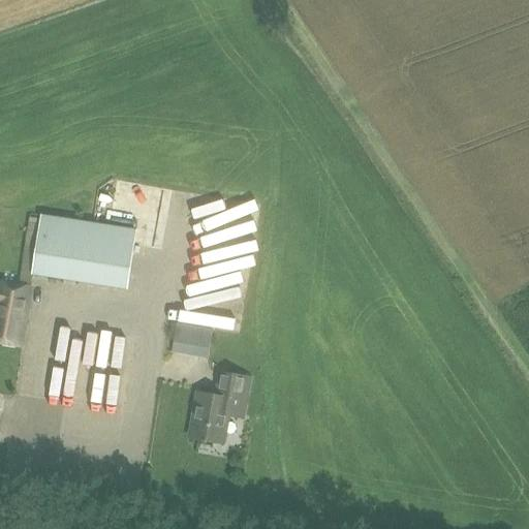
[(122,191),(109,197),(117,214),(130,207),(122,191)]
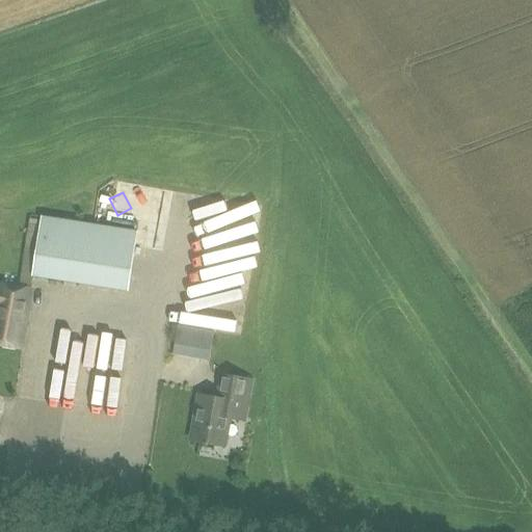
[(32,277),(129,292),(138,231),(42,216),(32,277)]
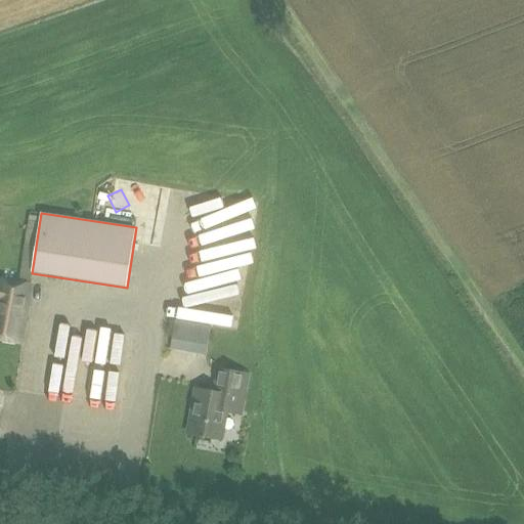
[(252,251),(186,267),(193,294),(184,296),(187,308),(252,292),(246,271),(256,268),(252,251)]
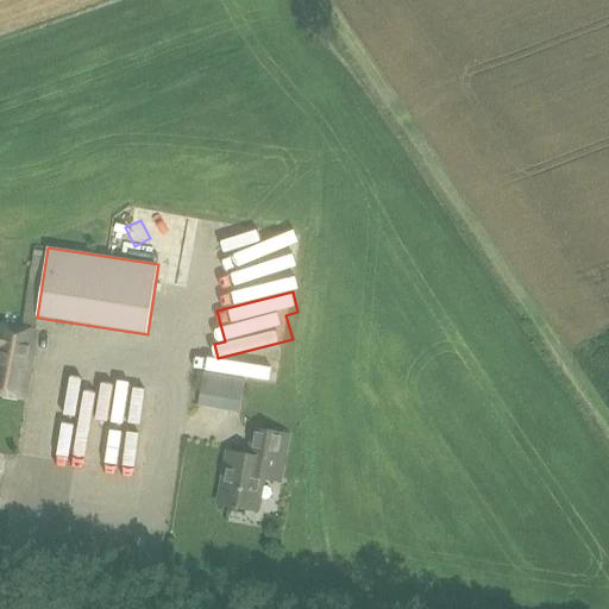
[(0,326),(0,395),(27,400),(37,332),(0,326)]
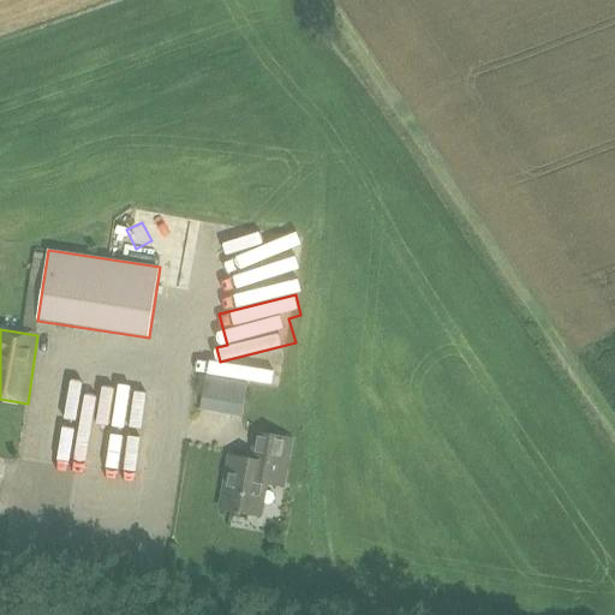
[(206,375),(201,407),(201,411),(243,418),(249,383),(206,375)]
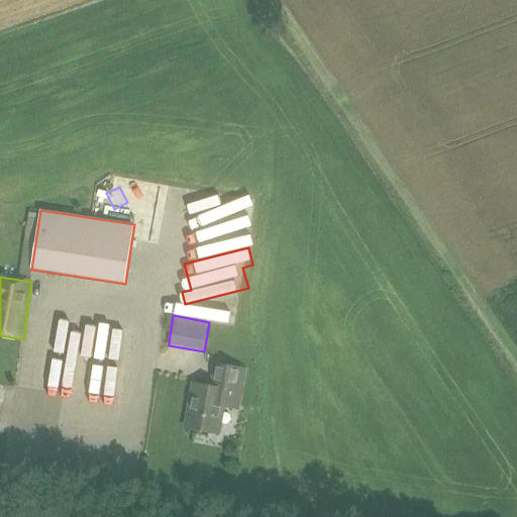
[(187,429),(219,434),(223,407),(238,409),(245,371),(216,366),(212,388),(194,385),(187,429)]
